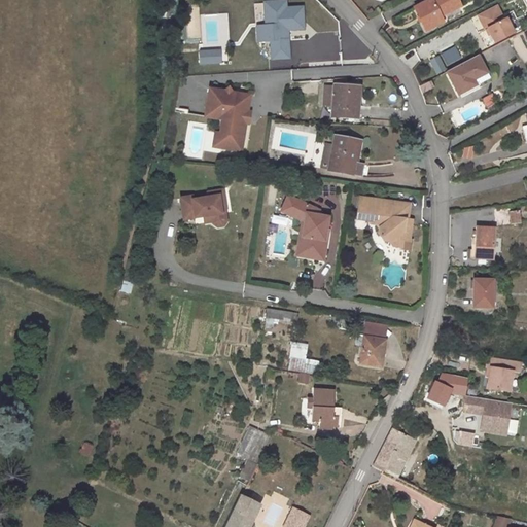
[(306,30),(305,6),(288,6),(288,0),(264,1),(265,25),(256,25),(257,43),(270,43),(271,61),(291,60),(290,31),(306,30)]
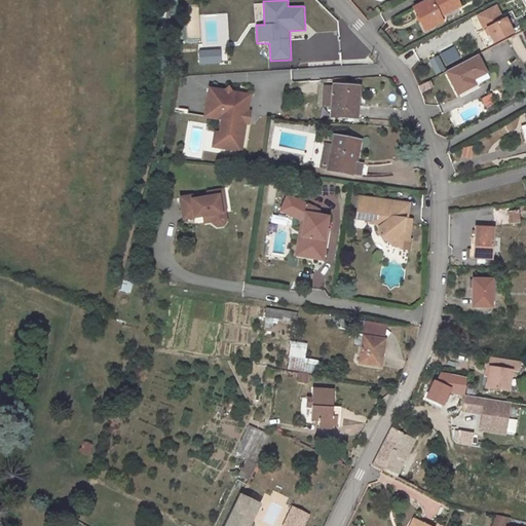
[(434,25),(458,12),(450,0),(441,0),(415,14),(426,36),(437,31),(434,25)]
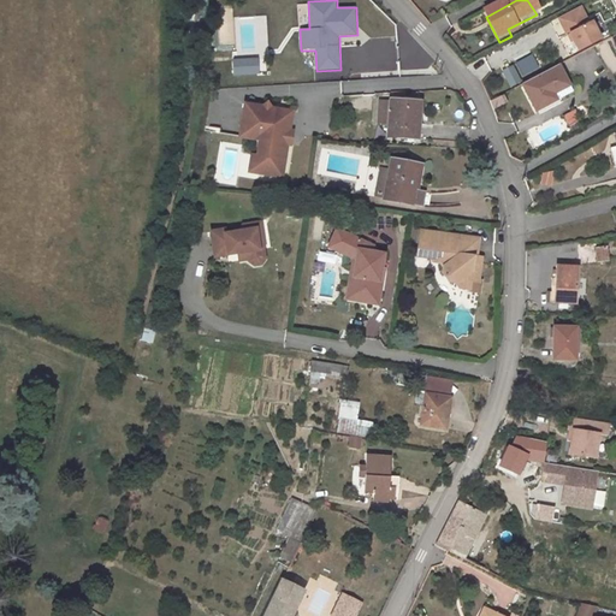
[(308,24),(307,4),(297,4),(298,25),(308,24)]
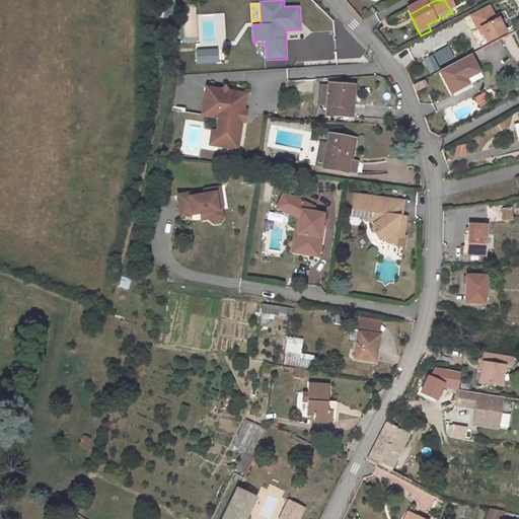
[(479,38),(484,46),(501,36),(494,22),(492,23),(485,10),(466,19),(473,32),(475,31),(476,32),(479,38)]
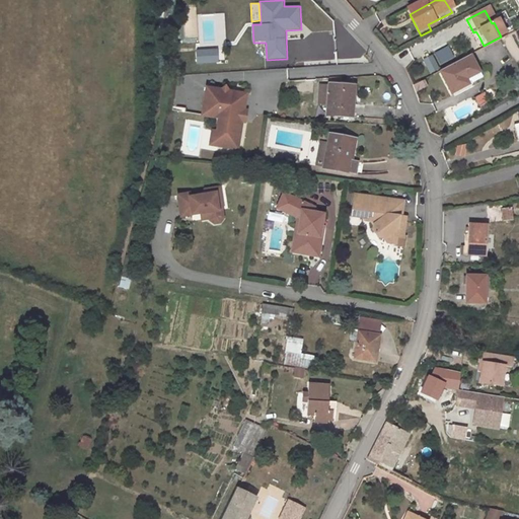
[(228,60),(225,13),(196,14),(199,62),(228,60)]
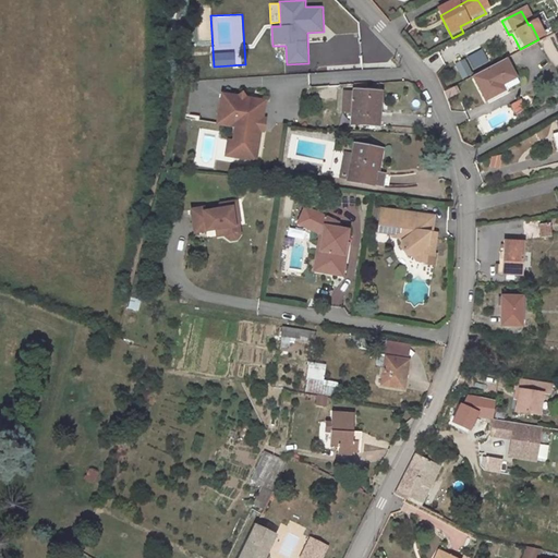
[(557,51),(556,44),(547,46),(553,63),(557,61),(557,51)]
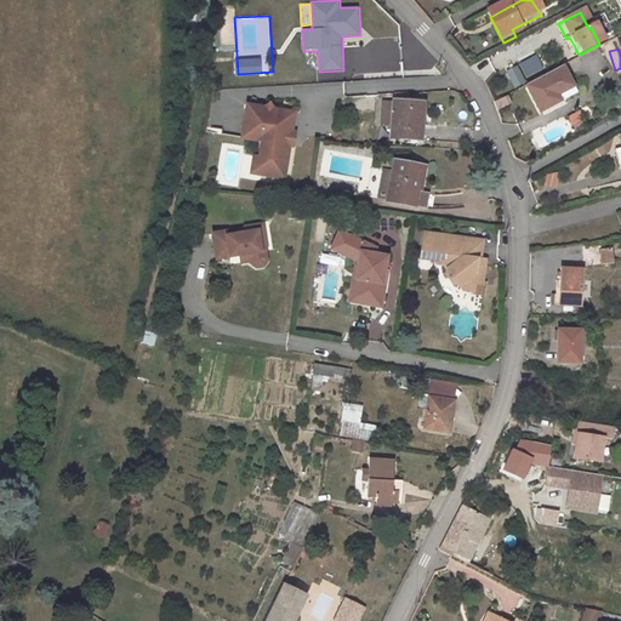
[(519,63),(527,78),(543,69),(537,55),(519,63)]
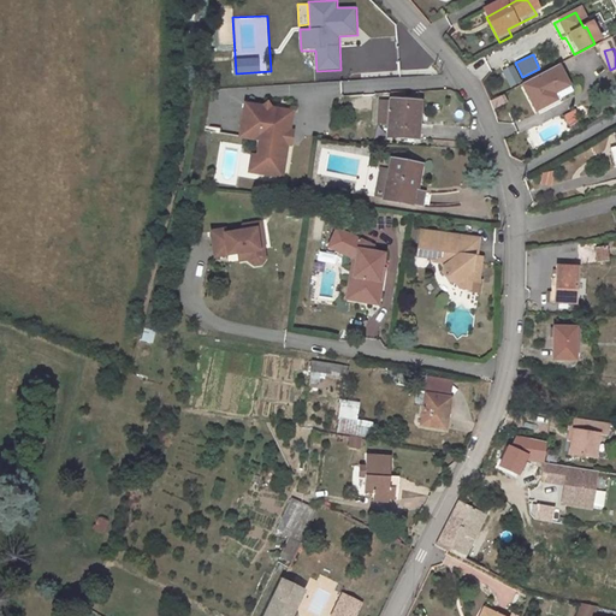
[(514,66),(503,71),(510,88),(522,83),(514,66)]
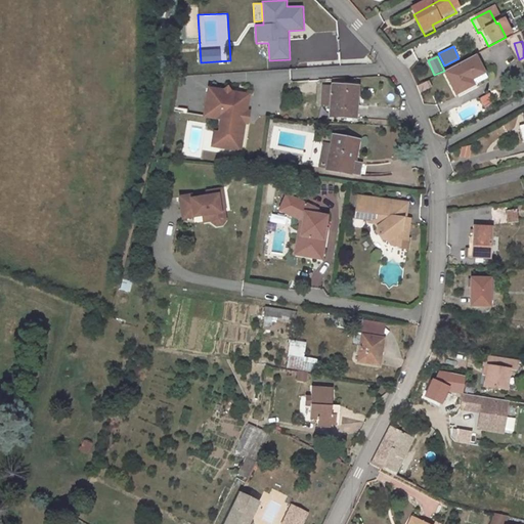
[(475,77),(467,59),(435,76),(446,99),(464,90),(461,85),(475,77)]
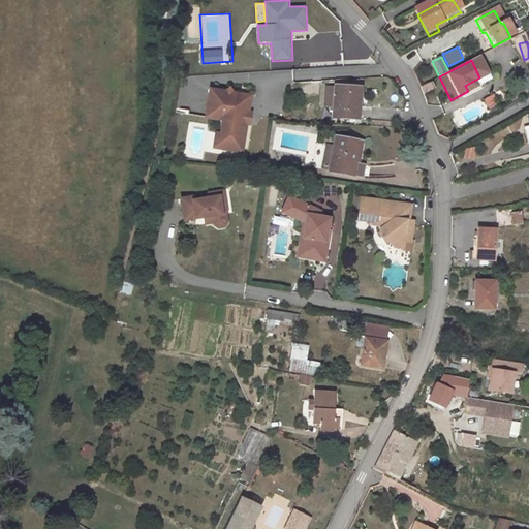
[(495,95),(484,98),(486,105),(497,103),(495,95)]
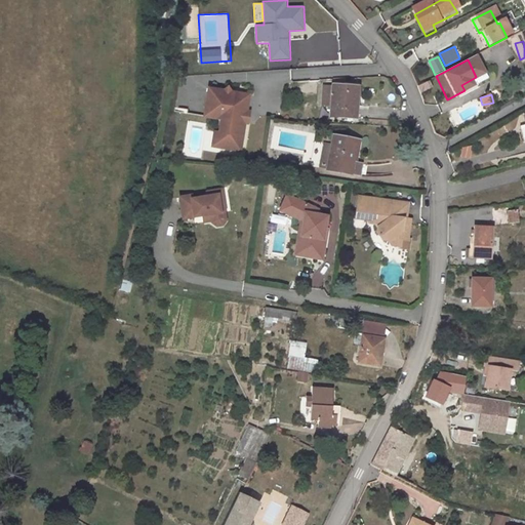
[(367,133),(370,113),(347,111),(337,111),(336,131),(345,132),(345,139),(371,144),(371,133),(367,133)]
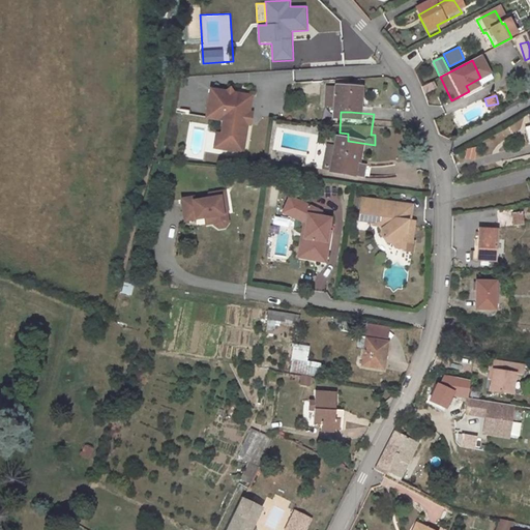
[(238,159),(236,174),(256,177),(261,149),(257,148),(259,138),(263,138),(266,121),(248,118),(245,113),(240,117),(226,114),(221,142),(237,145),(235,159),(238,159)]
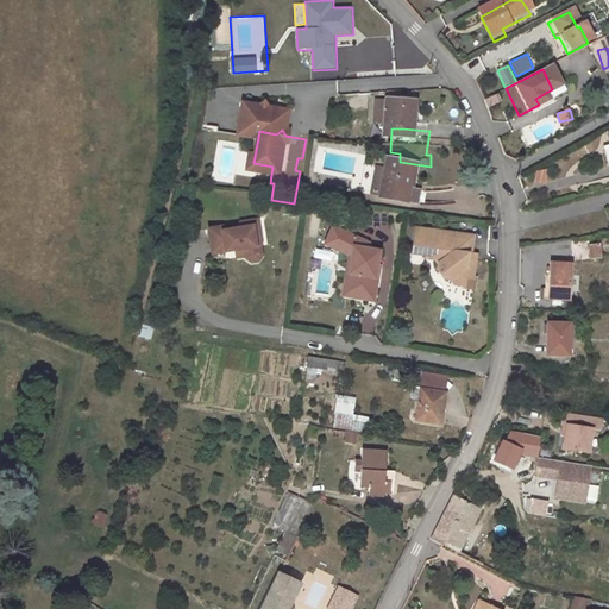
[(608,130),(594,136),(604,176),(608,174),(608,130)]
